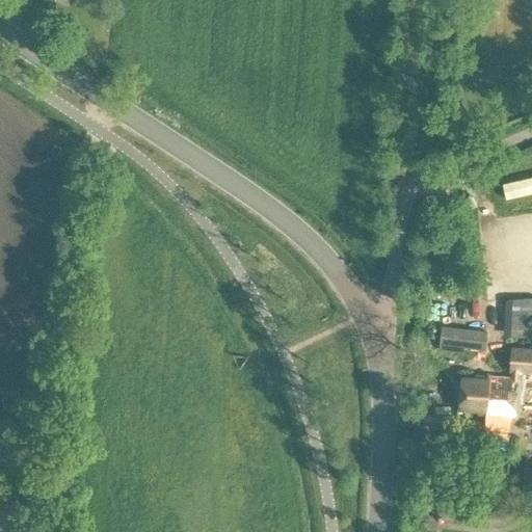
[(424,310),(423,320),(442,326),(444,302),(419,300),(418,310),(424,310)]
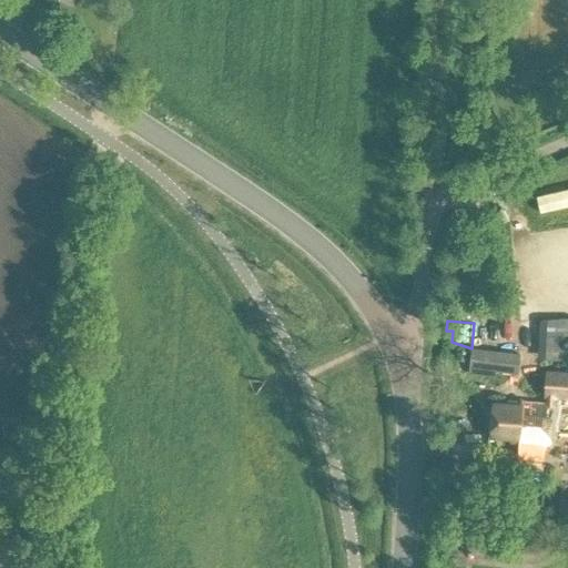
[(537,359),(563,362),(565,333),(539,331),(537,359)]
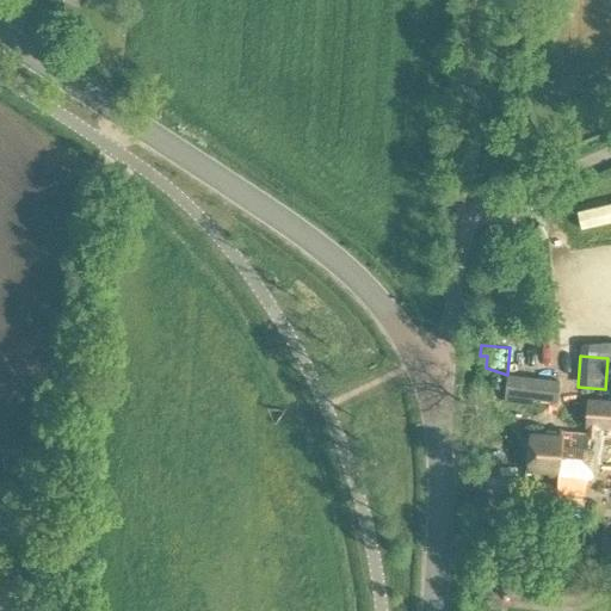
[(507,375),(504,402),(532,406),(534,400),(557,402),(560,381),(507,375)]
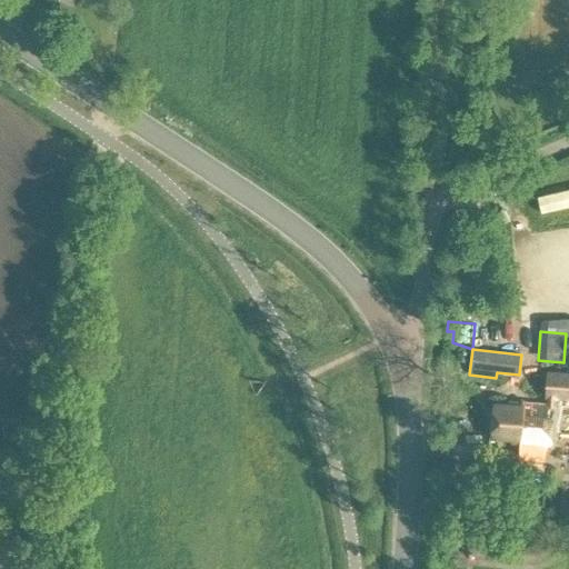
[(557,405),(555,405),(555,398),(568,398),(568,376),(548,375),(547,397),(549,397),(549,403),(522,402),(521,407),(495,406),(492,438),(519,439),(519,445),(545,447),(555,448),(557,405)]
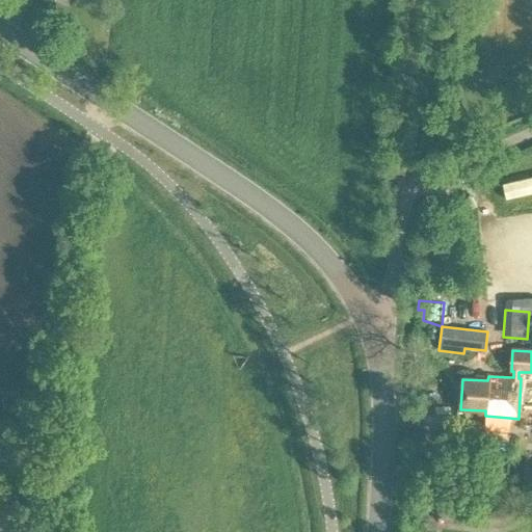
[(509,418),(485,416),(484,429),(508,430),(509,418)]
